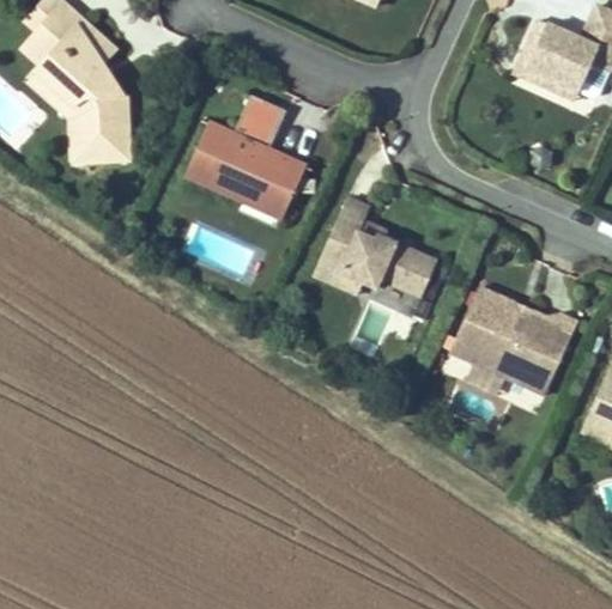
[(44,0),(28,20),(40,30),(65,1),(64,0),(44,0)]
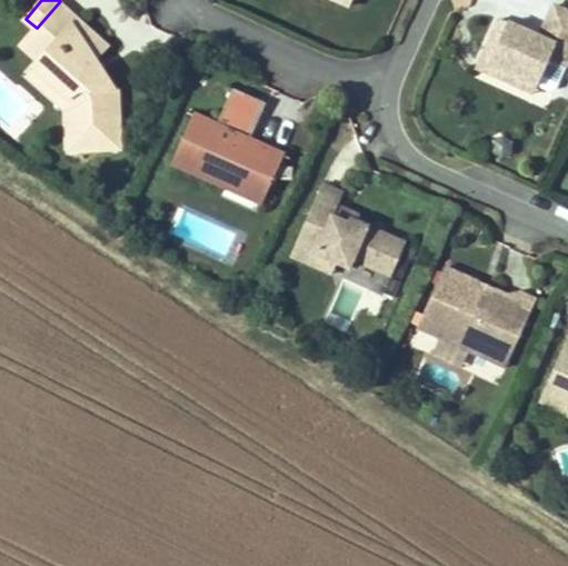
[(60,1),(37,28),(55,43),(40,59),(36,65),(68,95),(71,148),(121,145),(118,85),(112,86),(96,60),(98,58),(81,32),(87,26),(60,1)]
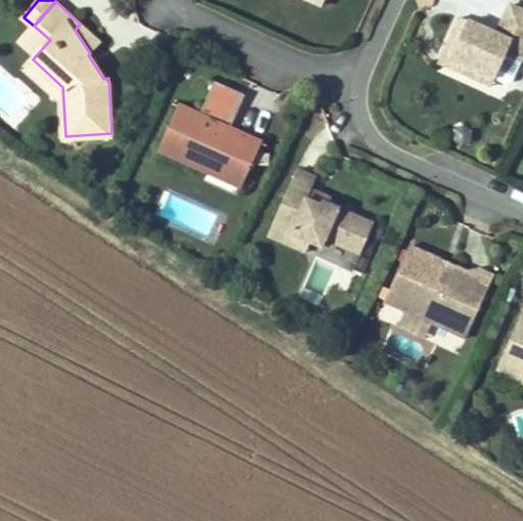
[(513,79),(522,55),(522,7),(511,2),(498,31),(462,14),(444,53),(462,60),(459,68),(478,77),(481,70),(507,81),(513,79)]
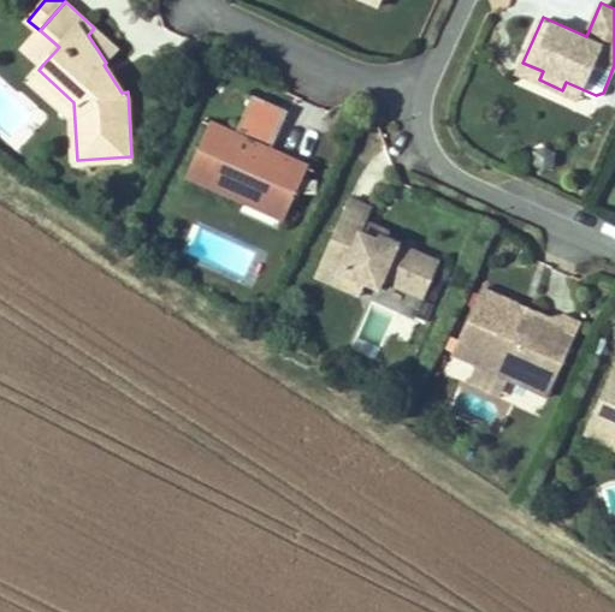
[(119,49),(94,28),(88,35),(106,63),(119,49)]
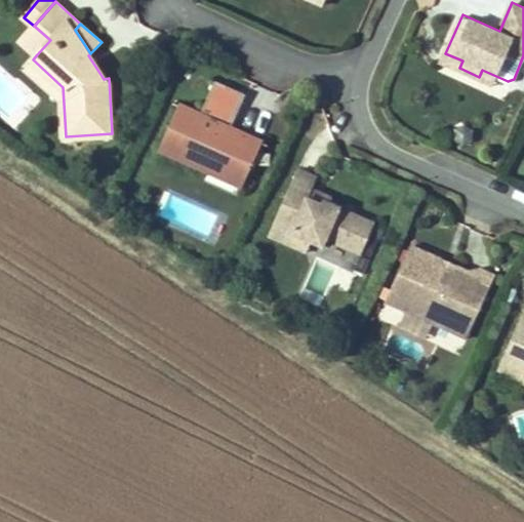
[(37,54),(50,40),(34,26),(21,39),(37,54)]
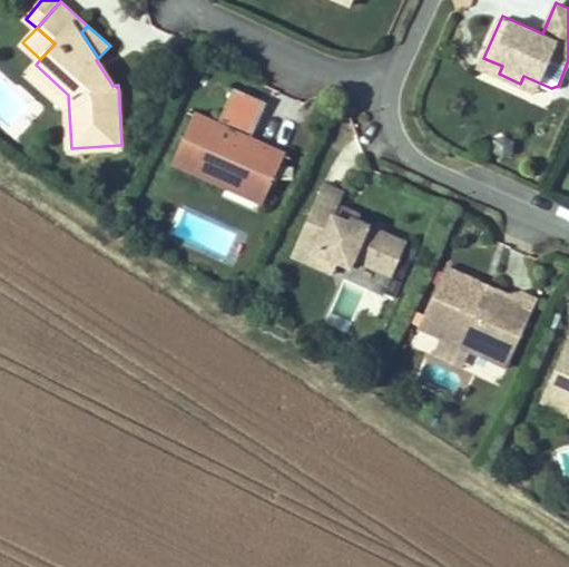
[(502,66),(483,58),(480,66),(499,74),(502,66)]
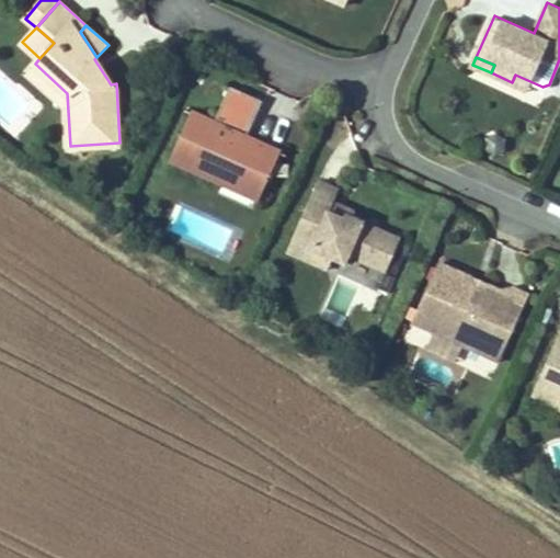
[(543,87),(515,75),(512,82),(539,94),(543,87)]
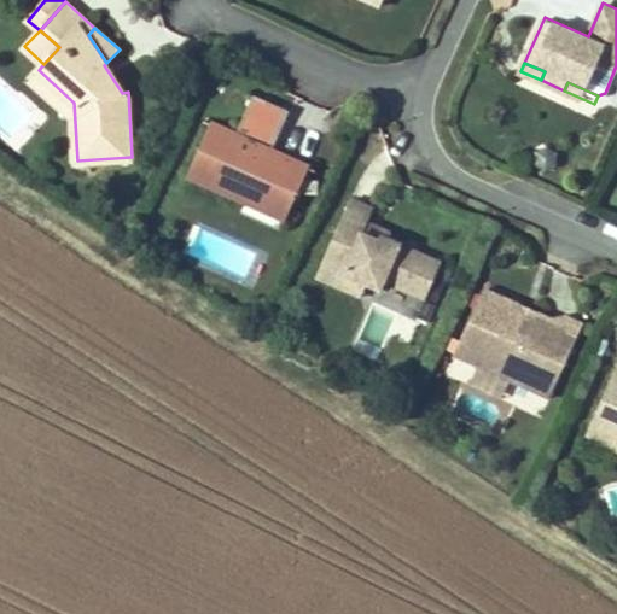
[(255,93),(237,133),(213,122),(192,168),(287,210),(294,197),(298,199),(304,187),(300,185),(309,164),(284,153),(280,159),(269,155),(272,148),(290,109),(255,93)]
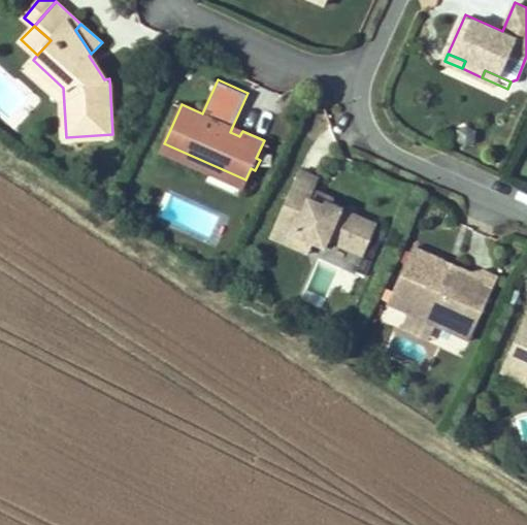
[(239,136),(242,131),(232,127),(230,132),(239,136)]
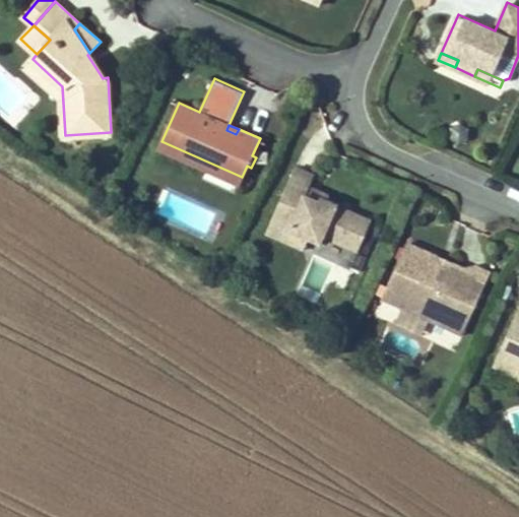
[(242,177),(161,141),(159,146),(240,183),(242,177)]
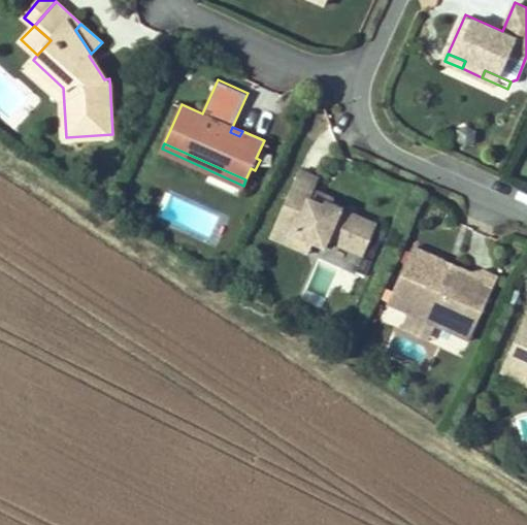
[(320,176),(300,168),(271,234),(309,252),(314,241),(325,247),(329,238),(364,254),(377,223),(332,202),(328,201),(327,205),(310,198),(315,189),(320,176)]
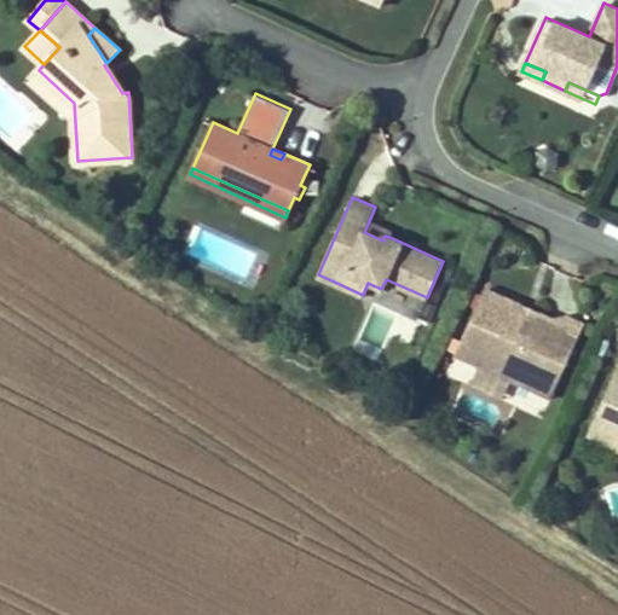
[(390,237),(392,231),(369,221),(364,232),(383,241),(385,236),(390,237)]
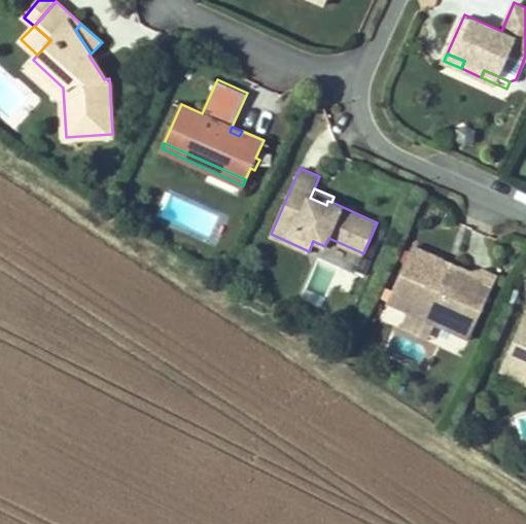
[(376,255),(388,225),(379,221),(365,251),(376,255)]
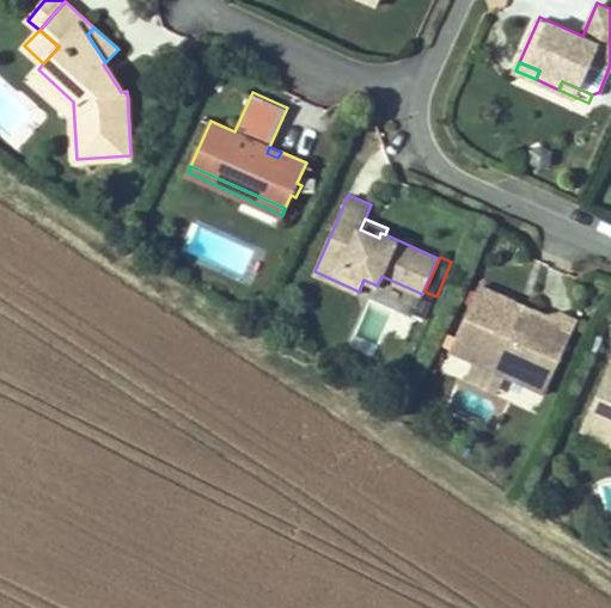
[(560,360),(578,320),(558,312),(556,318),(530,306),(525,317),(515,313),(520,302),(480,283),(451,349),(532,386),(547,354),(560,360)]
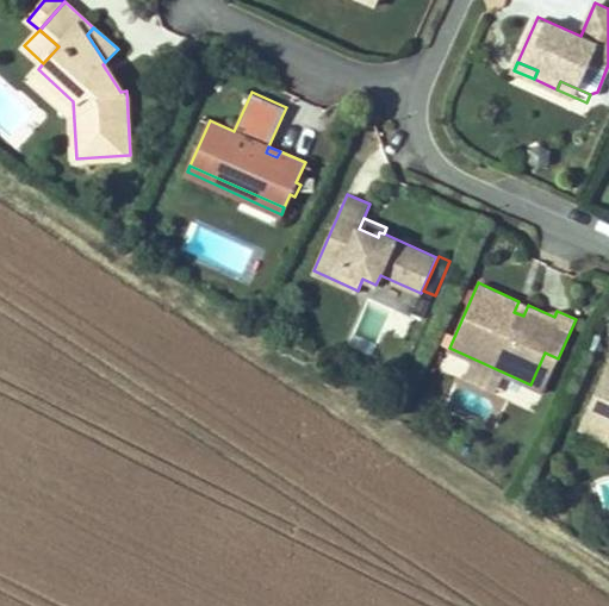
[(424,316),(432,299),(421,293),(412,311),(424,316)]
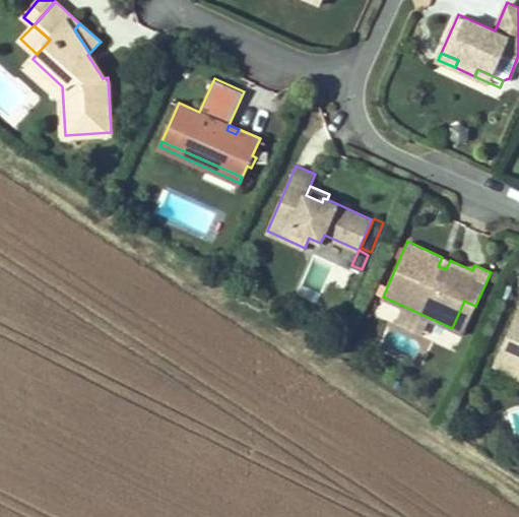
[(446,269),(450,260),(442,257),(438,266),(446,269)]
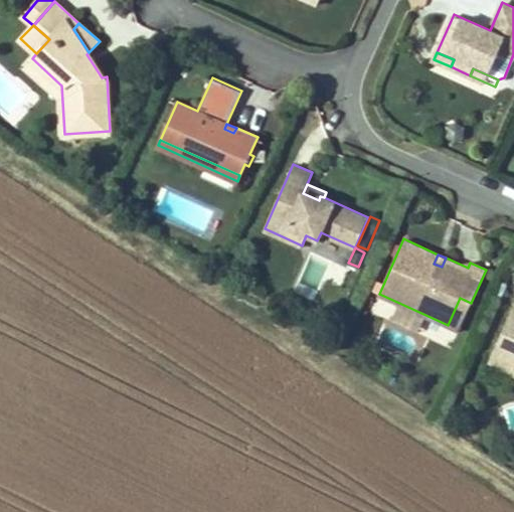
[(459,329),(471,303),(460,298),(448,325),(459,329)]
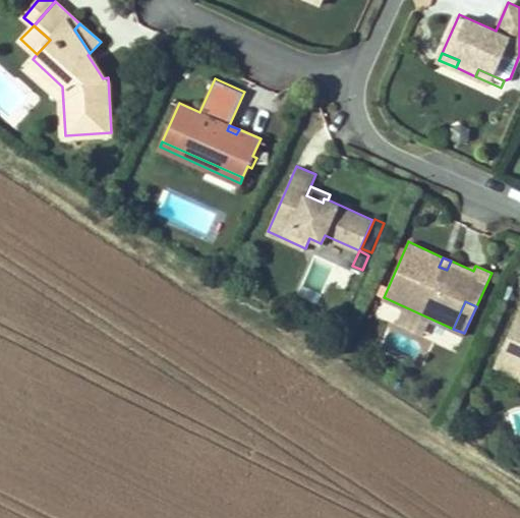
[(519,307),(499,355),(519,364),(519,307)]
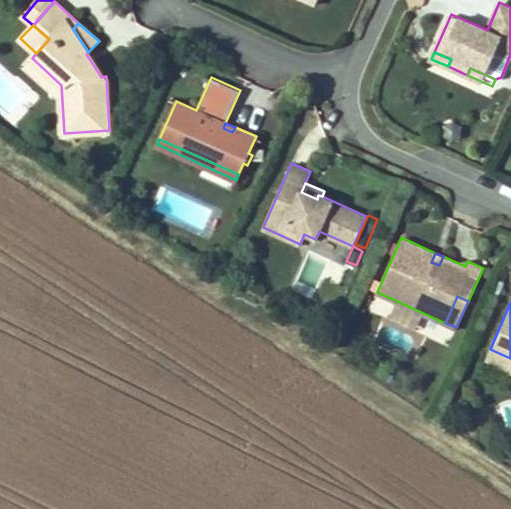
[(510,358),(490,349),(486,359),(510,371),(510,358)]
